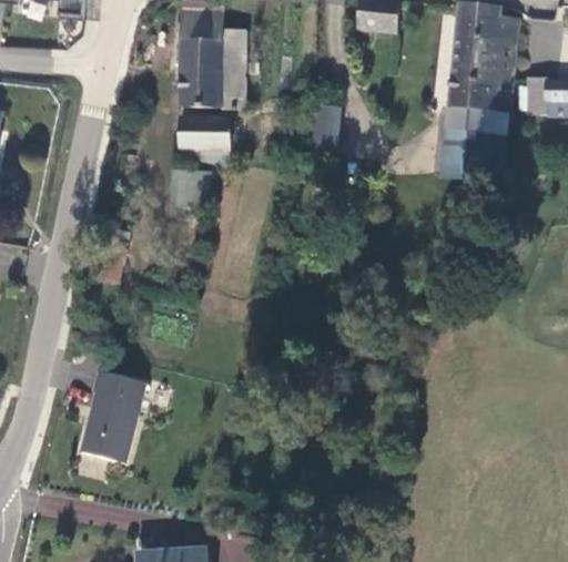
[(61,11),(84,14),(85,0),(62,0),(61,11)]
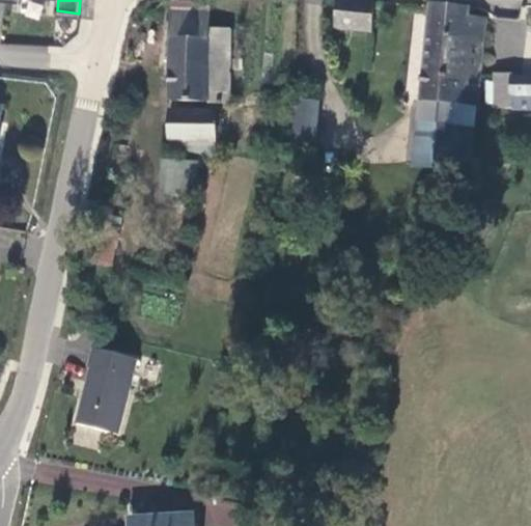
[(175,0),(175,6),(212,8),(212,0),(175,0)]
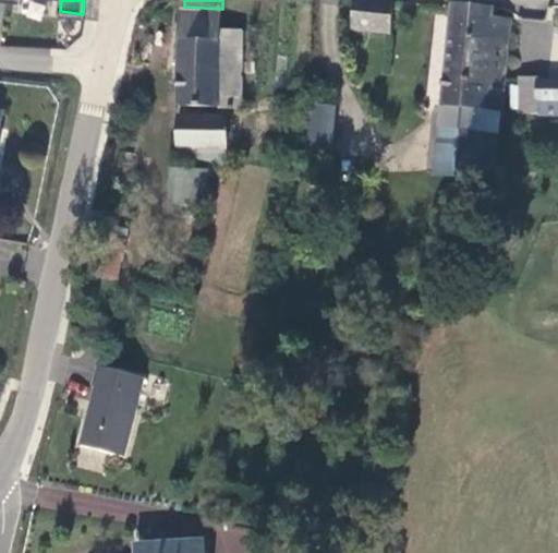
[(389,31),(392,0),(354,0),(351,28),(389,31)]
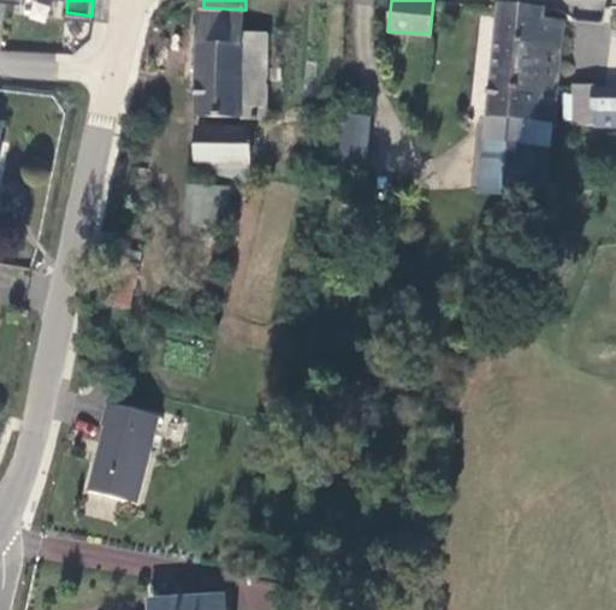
[(487,114),(517,117),(515,140),(491,137),(487,170),(503,172),(502,188),(523,190),(527,142),(542,143),(544,119),(555,120),(564,18),(545,16),(546,5),(498,0),(487,114)]
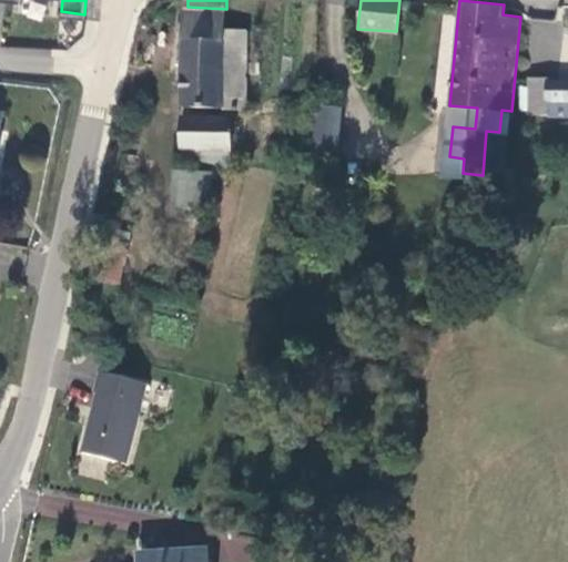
[(183,104),(229,106),(244,108),(247,29),(225,28),(226,9),(188,7),(183,104)]
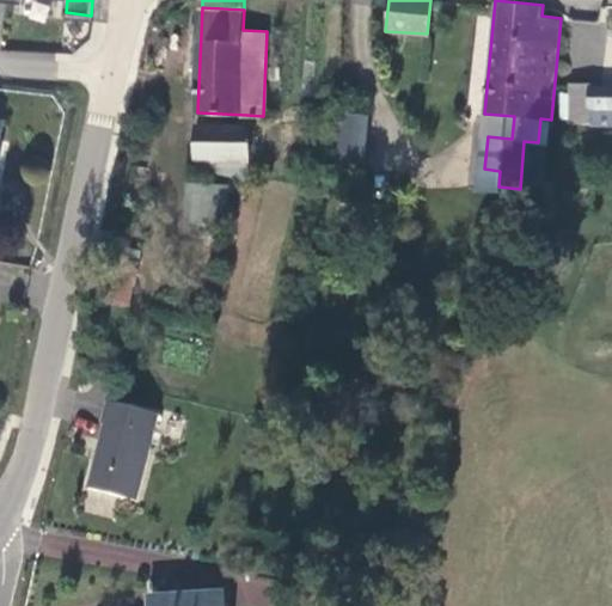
[(571,81),(569,121),(591,121),(592,104),(611,104),(611,85),(591,85),(591,83),(571,81)]
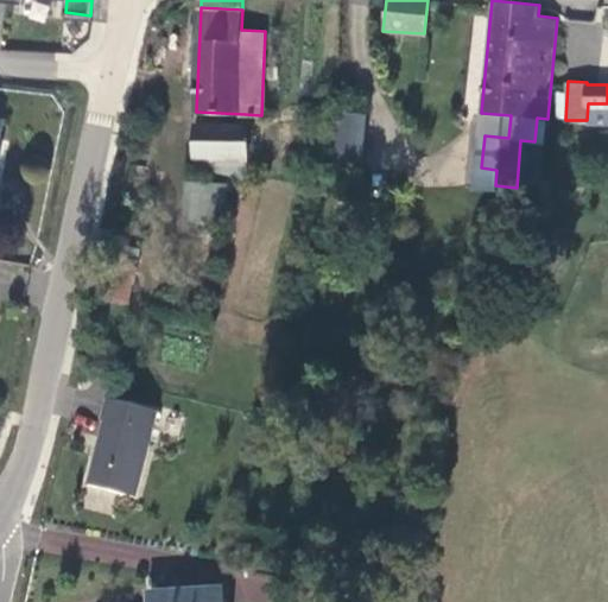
[(334,163),(363,165),(367,111),(337,108),(334,163)]
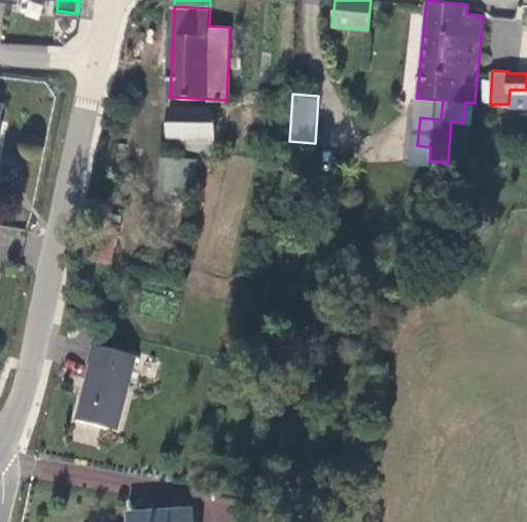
[(443,100),(417,98),(412,164),(468,168),(475,103),(465,102),(463,123),(451,122),(448,163),(429,161),(430,147),(417,145),(420,117),(441,119),(443,100)]
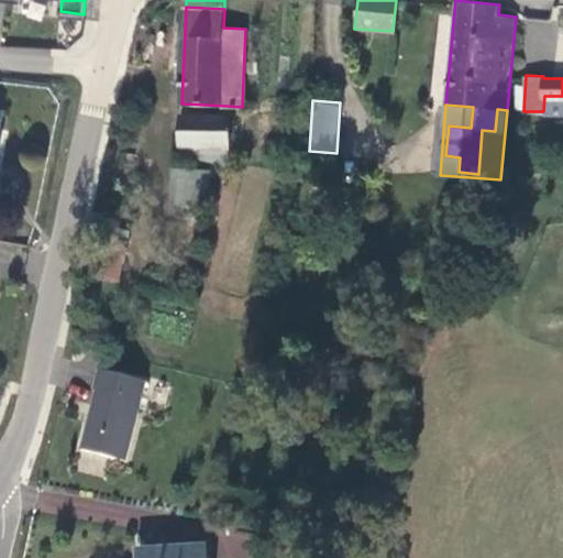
[(179,161),(210,163),(223,163),(227,116),(181,113),(179,161)]
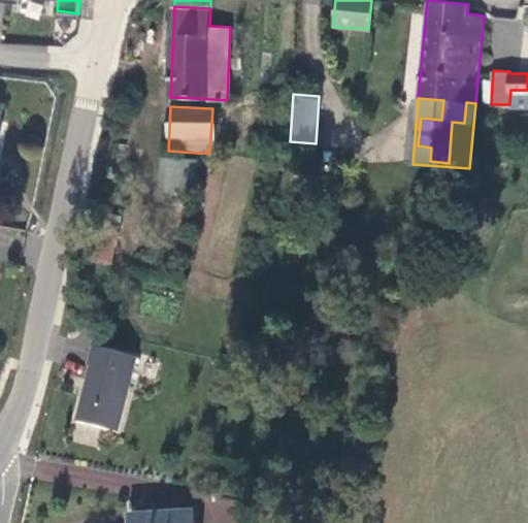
[(166,188),(195,190),(197,159),(167,157),(166,188)]
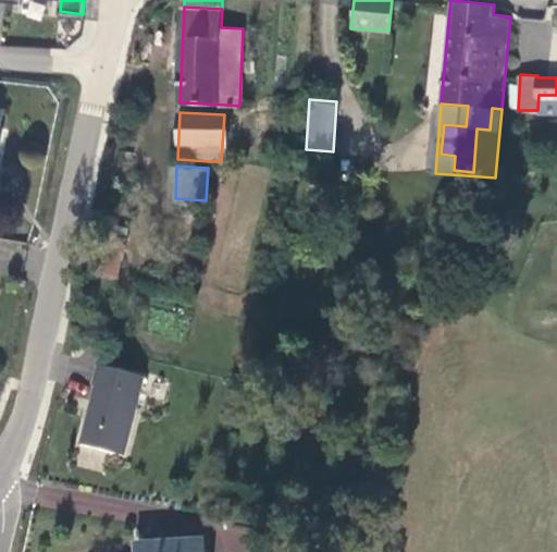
[(104,232),(96,271),(118,277),(126,237),(104,232)]
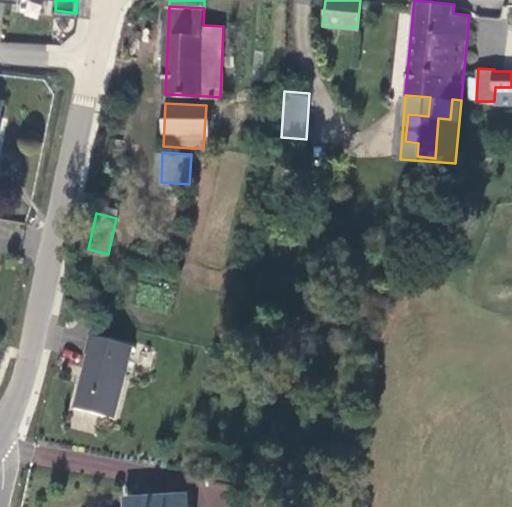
[(131,343),(87,333),(82,352),(84,353),(72,407),(114,416),(131,343)]
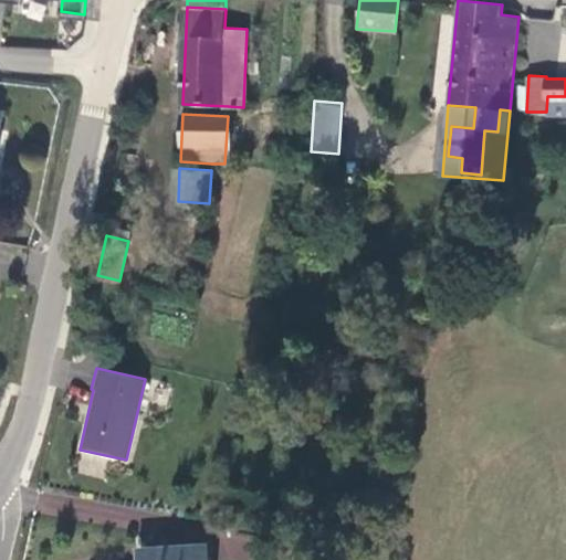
[(209,559),(209,543),(138,547),(138,559),(209,559)]
